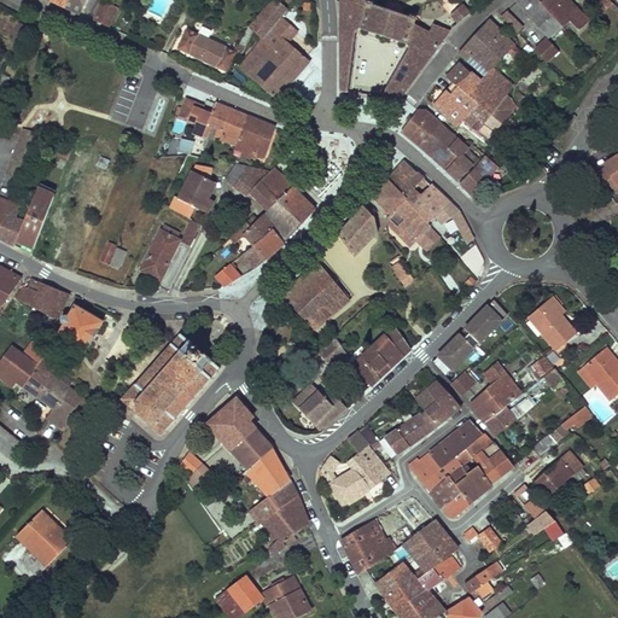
[(86,0),(68,0),(65,7),(80,13),(86,0)]
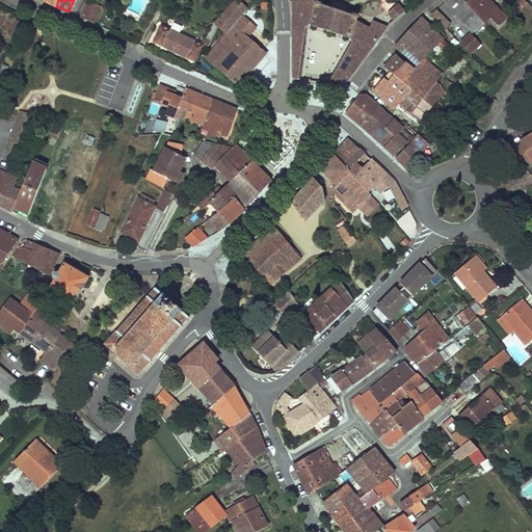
[(238,0),(235,0),(214,24),(218,28),(225,34),(235,24),(248,8),(238,0)]
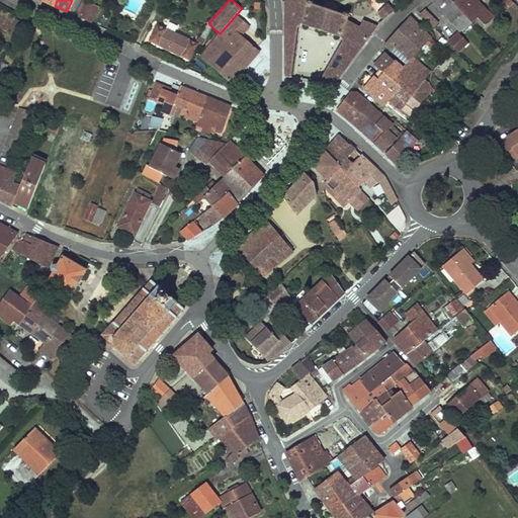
[(285,77),(291,78),(297,31),(298,27),(300,25),(303,24),(305,25),(340,37),(342,39),(342,40),(342,42),(320,82),(335,84),(353,60),(365,42),(377,25),(363,20),(360,27),(348,20),(350,15),(344,13),(344,15),(313,4),(313,3),(305,0),(284,0),(284,10),(285,77)]
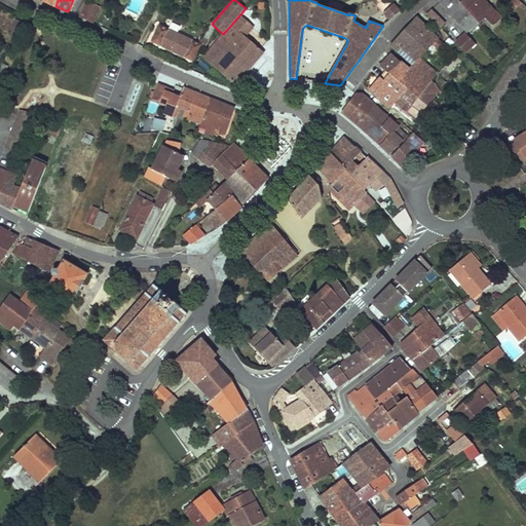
[(438,0),(439,0),(459,25),(461,24),(468,32),(479,23),(464,7),(457,0),(438,0)]
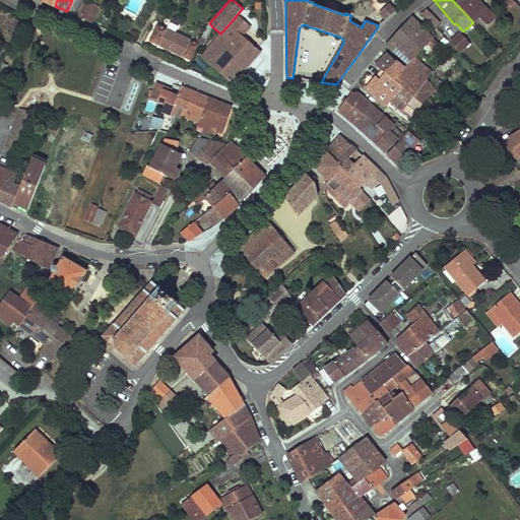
[(452,0),(459,7),(473,22),(479,17),(488,25),(496,17),(478,0),(452,0)]
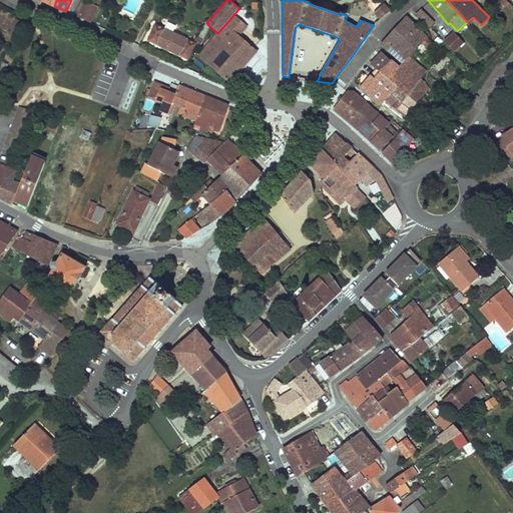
[(493,0),(493,3),(501,11),(507,4),(509,2),(507,0),(493,0)]
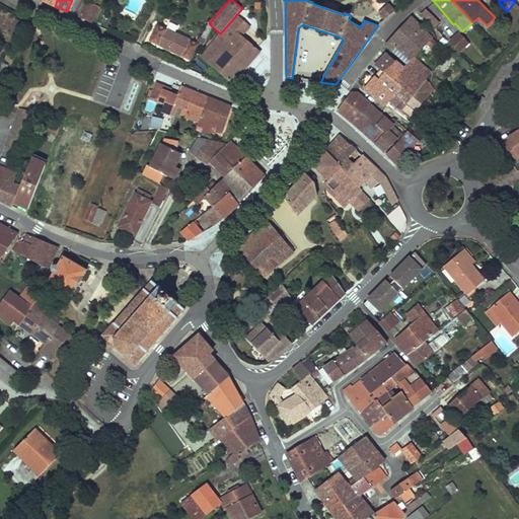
[(87,1),(79,17),(91,22),(98,7),(87,1)]
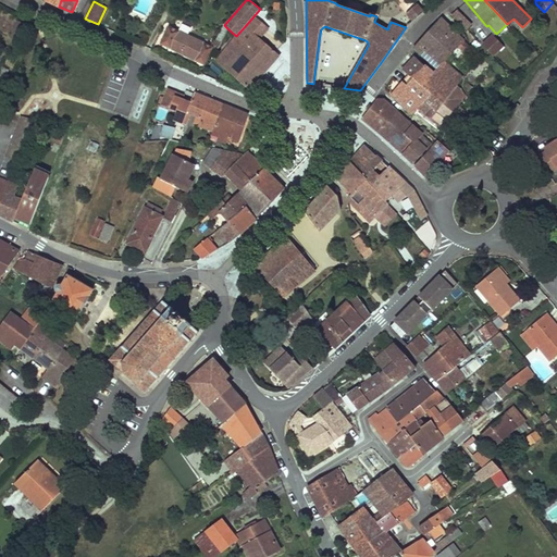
[(406,14),(412,21),(418,16),(423,11),(418,3),(406,14)]
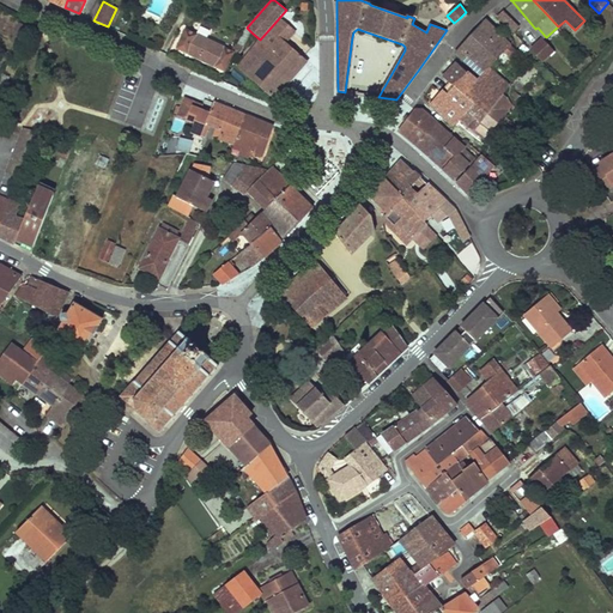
[(503,11),(496,16),(513,32),(519,26),(503,11)]
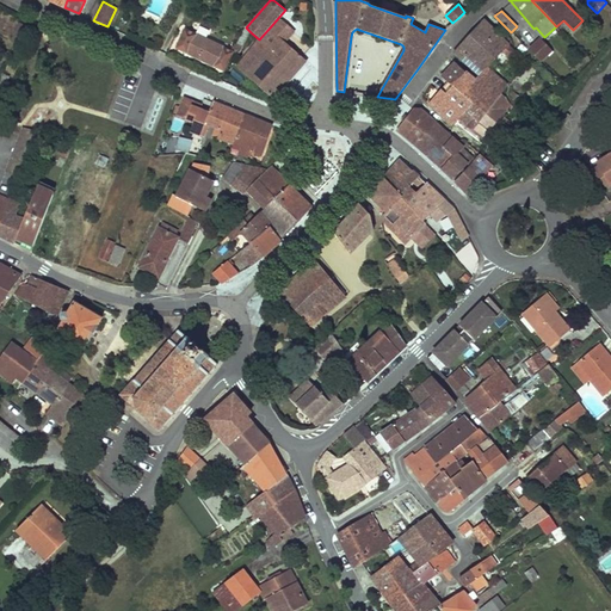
[(483,113),(500,93),(507,85),(488,68),(488,66),(503,51),(508,57),(514,51),(508,44),(503,39),(483,19),(474,30),(455,51),(480,75),(477,78),(475,80),(461,94),(471,104),(458,117),(463,122),(483,139),(495,125),(494,123),(483,113)]
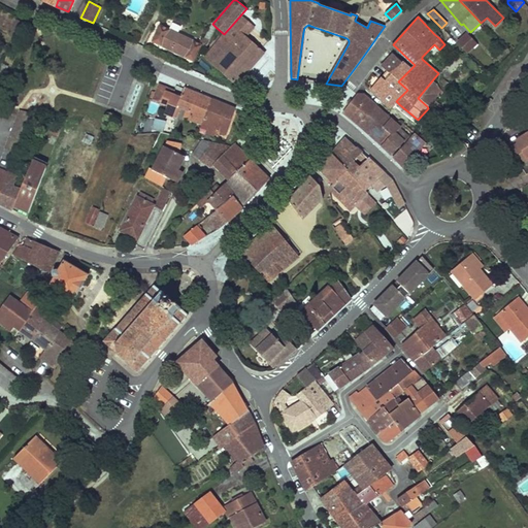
[(30,27),(18,21),(10,34),(23,40),(30,27)]
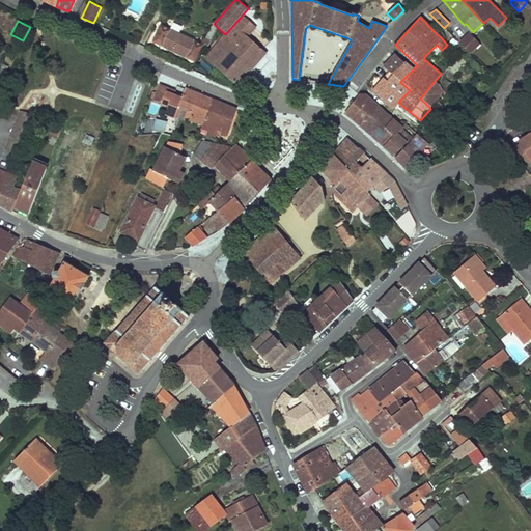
[(206,39),(212,42),(218,28),(214,24),(206,39)]
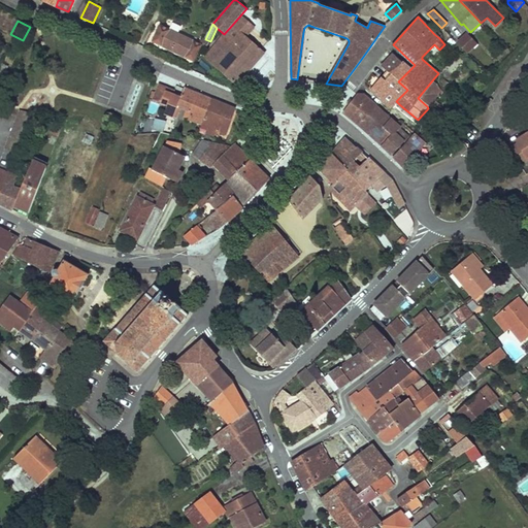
[(241,32),(233,24),(224,34),(226,35),(233,41),(241,32)]
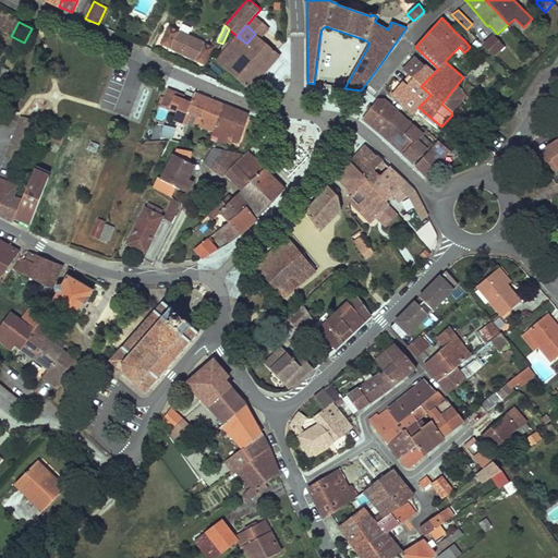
[(214,48),(213,47),(169,26),(161,45),(205,65),(214,48)]
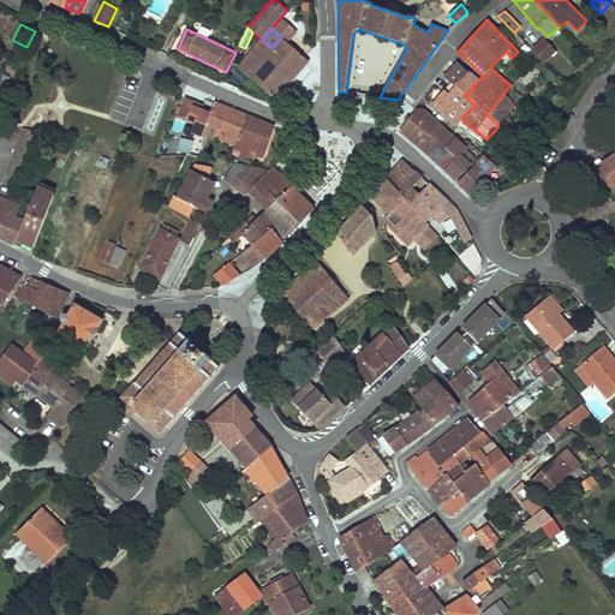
[(281,37),(272,48),(285,60),(270,75),(285,88),(309,61),(281,37)]
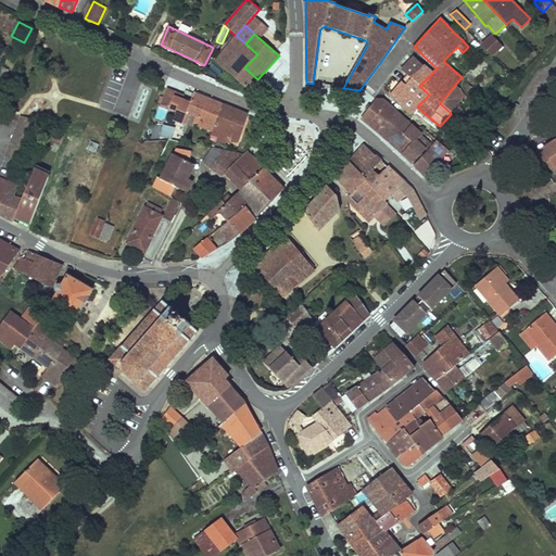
[(492,35),(481,46),(491,55),(501,46),(492,35)]
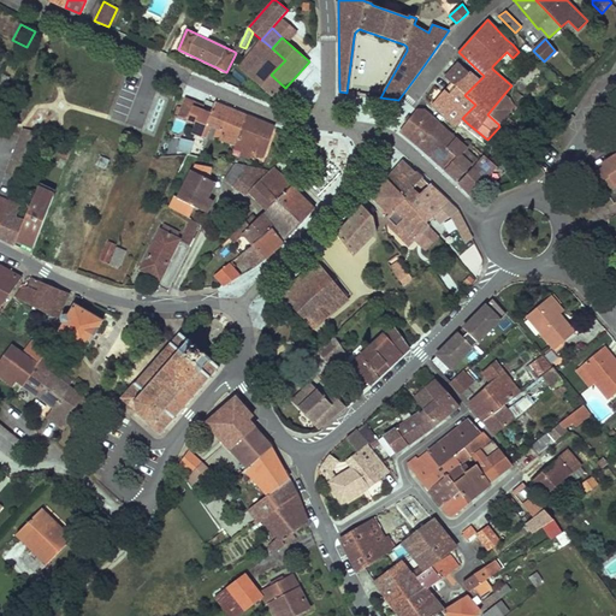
[(272,48),(264,41),(238,67),(276,99),(285,88),(271,75),(285,60),(272,48)]
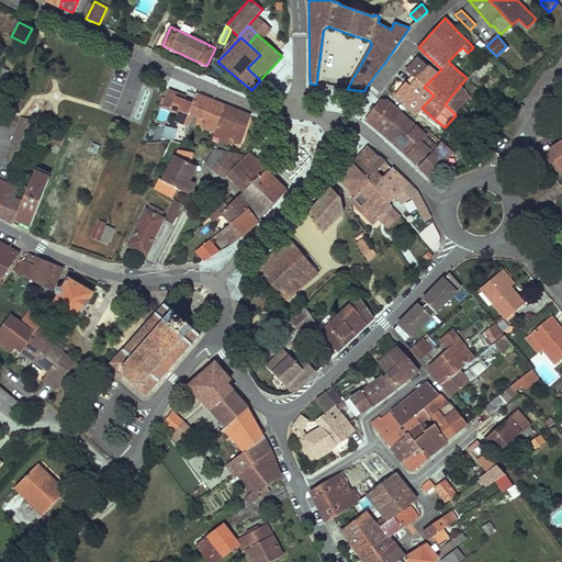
[(224,44),(218,42),(217,41),(214,47),(215,48),(220,51),(224,44)]
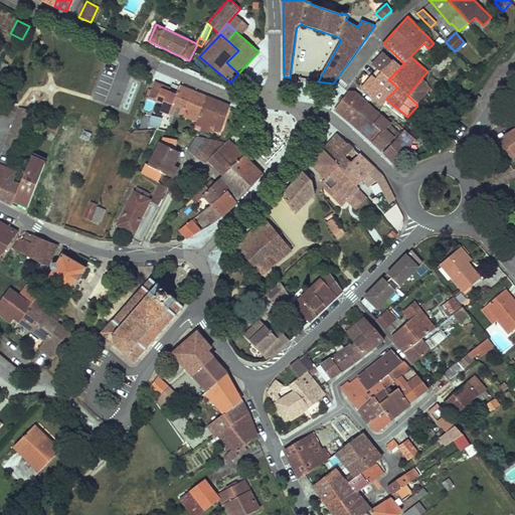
[(372,64),(377,69),(380,72),(392,60),(383,52),(372,64)]
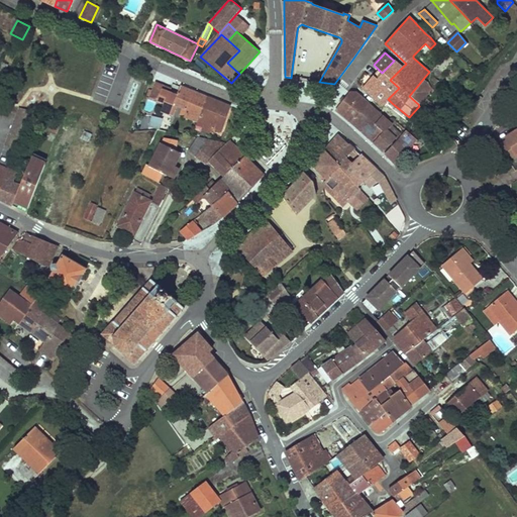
[(383,105),(388,99),(399,88),(390,80),(402,68),(394,61),(382,73),(379,70),(363,88),(383,105)]
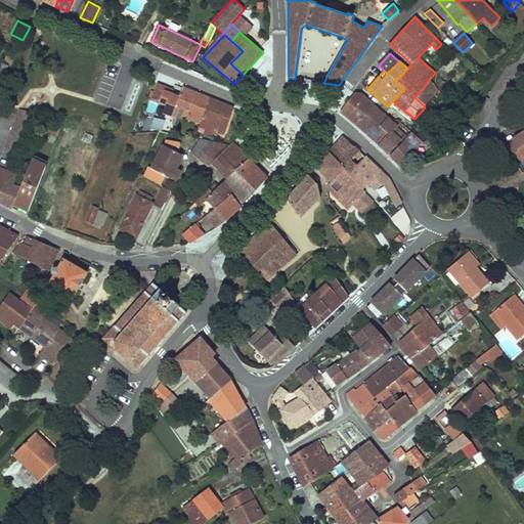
[(415,97),(424,105),(437,90),(434,88),(433,84),(429,80),(415,97)]
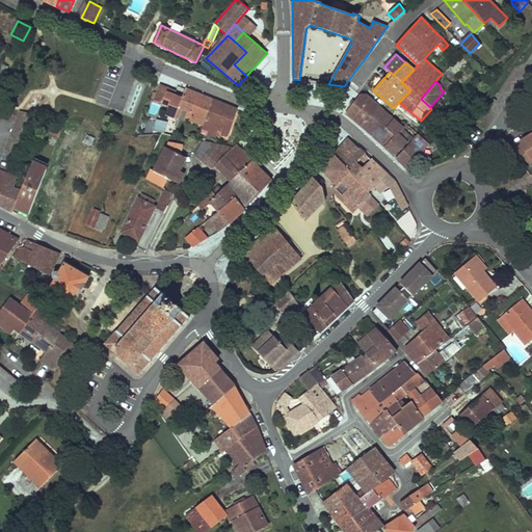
[(157,94),(154,100),(162,103),(168,87),(160,84),(157,94)]
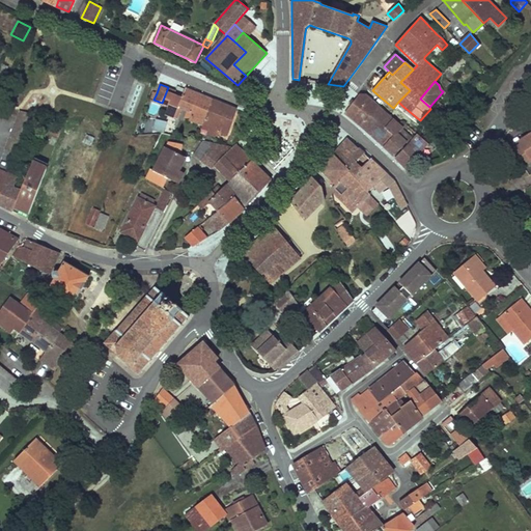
[(168,87),(162,103),(169,106),(166,114),(183,120),(184,117),(202,124),(212,100),(185,88),(183,93),(180,99),(174,95),(176,90),(168,87)]
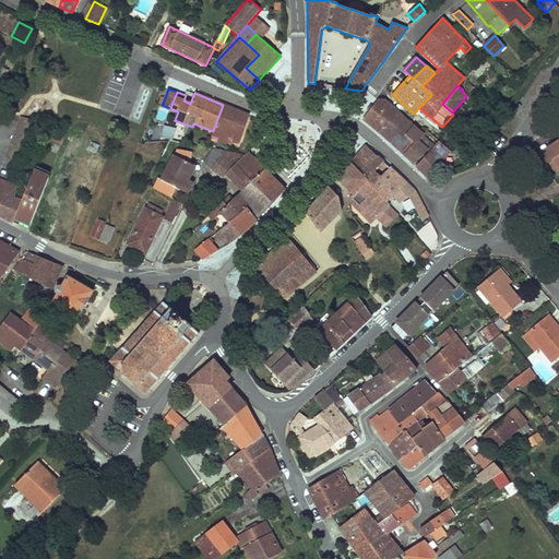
[(16,98),(10,96),(6,107),(12,109),(16,98)]
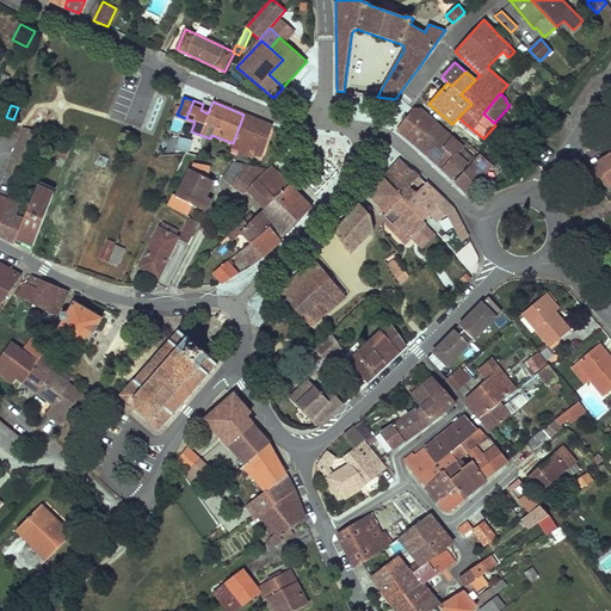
[(427,133),(436,123),(421,110),(413,109),(397,129),(415,146),(427,133)]
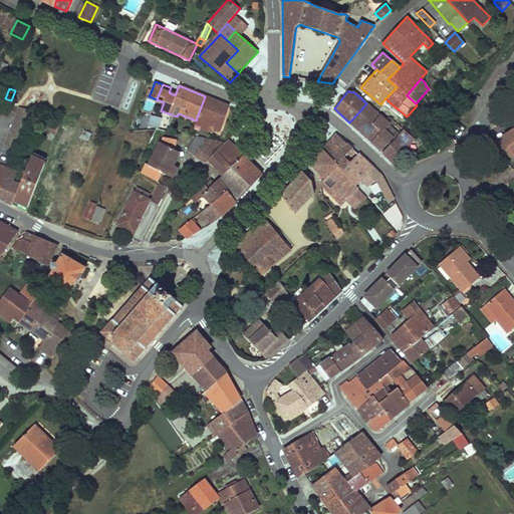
[(208,130),(210,131),(212,131),(213,127),(219,130),(229,105),(205,96),(196,120),(209,125),(208,130)]
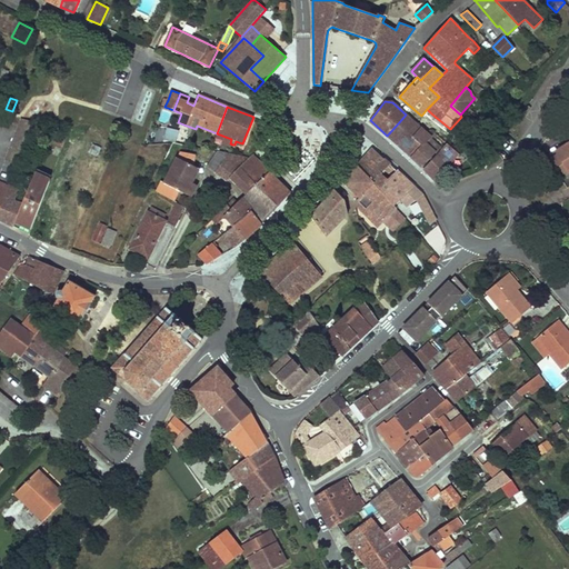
[(470,110),(466,115),(470,119),(475,113),(470,110)]
